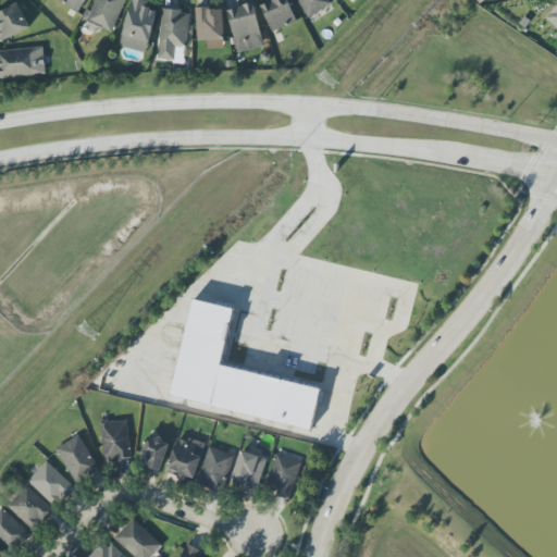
[(81,13),(87,0),(56,0),(81,13)]
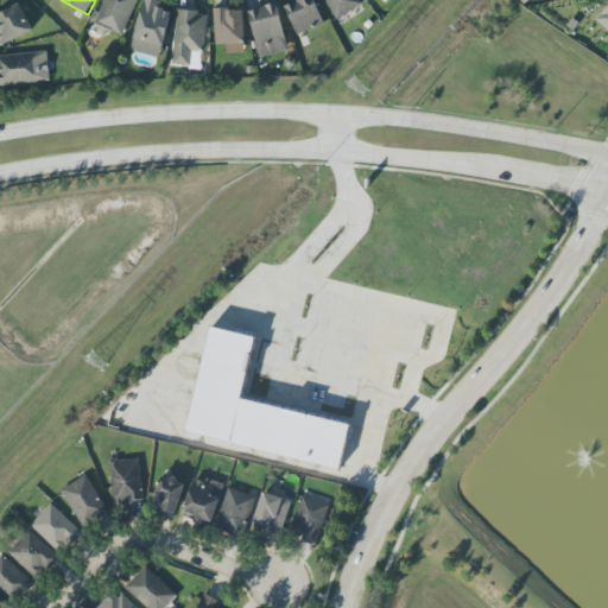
[(137,0),(103,0),(94,25),(122,36),(137,0)]
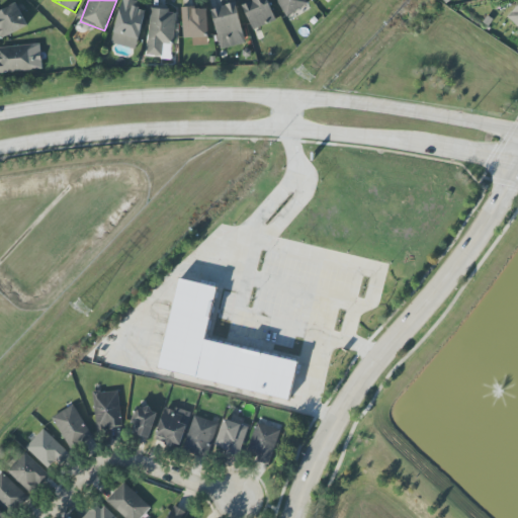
[(145,9),(132,6),(132,0),(121,0),(112,45),(137,50),(145,9)]
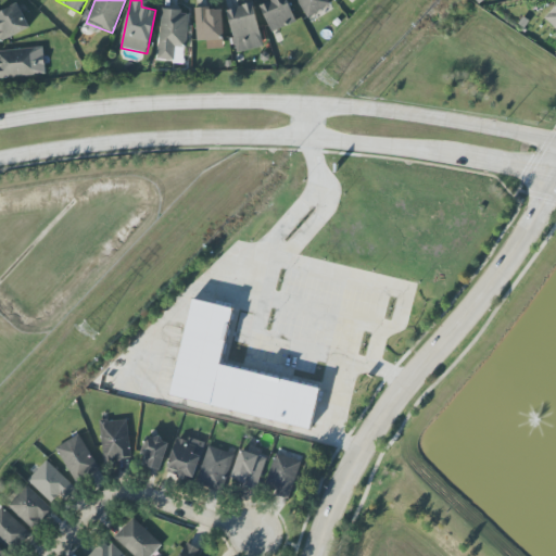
[(270,0),(272,1),(261,5),(272,32),(297,23),(288,0),(270,0)]
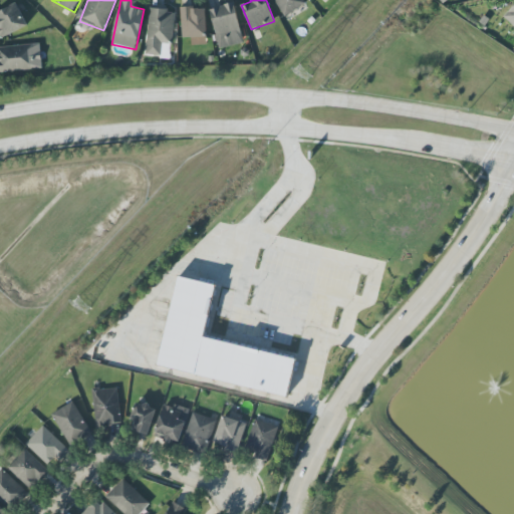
[(274,0),(285,17),(306,4),(303,0),(274,0)]
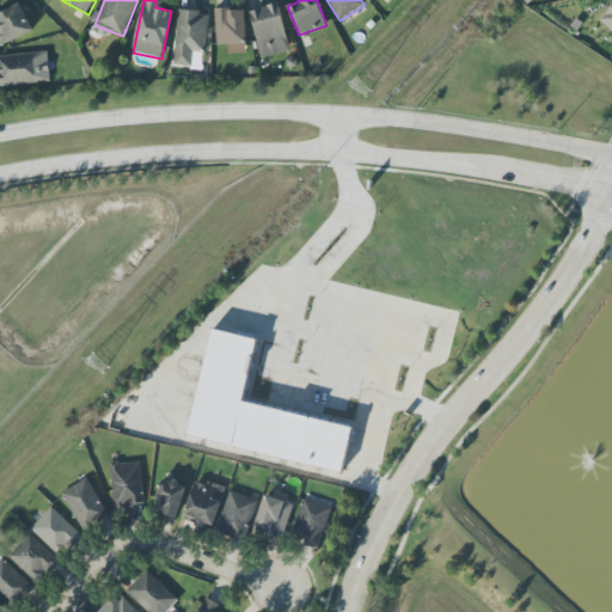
[(0,46),(34,31),(20,4),(0,13),(0,46)]
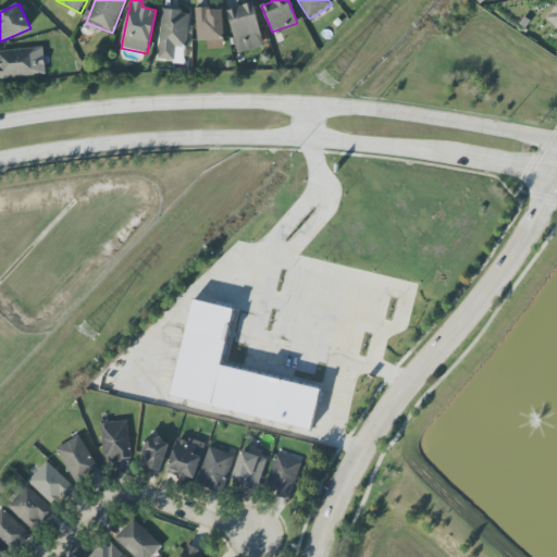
[(237,52),(264,47),(255,3),(227,10),(237,52)]
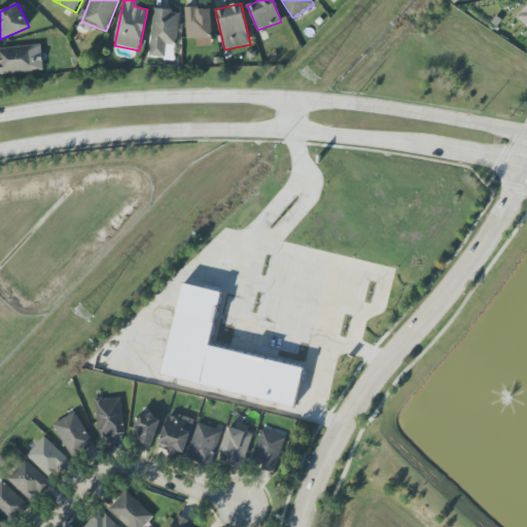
[(526,27),(526,4),(516,18),(526,27)]
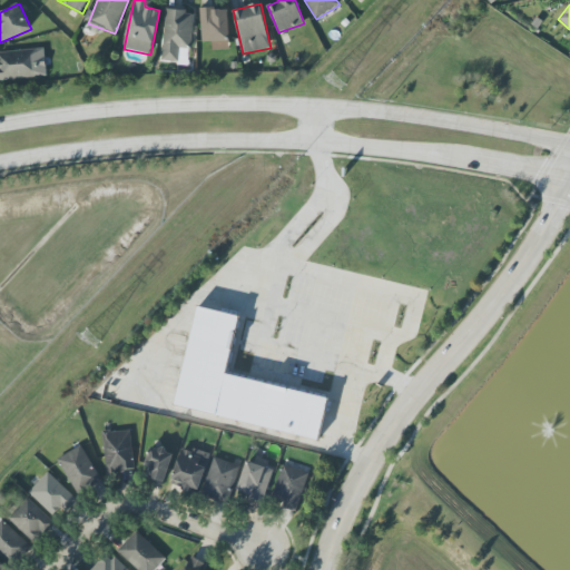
[(229,50),(227,8),(200,10),(202,42),(212,42),(212,50),(229,50)]
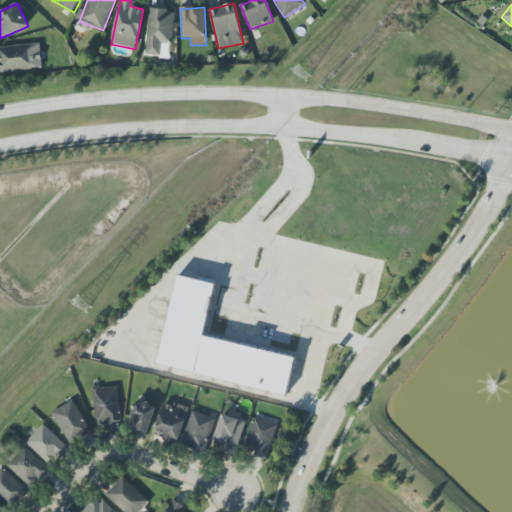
[(145,54),(171,55),(173,10),(148,9),(145,54)]
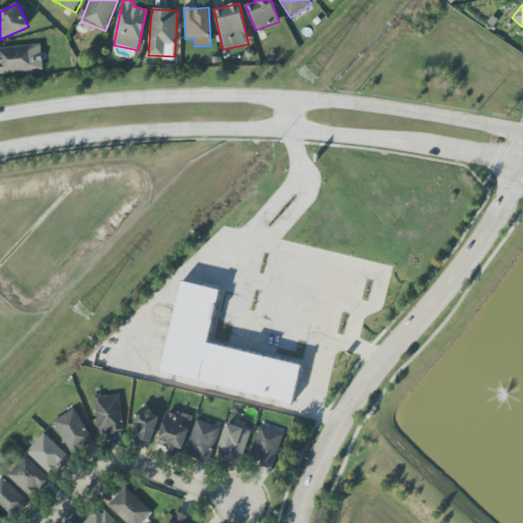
[(0,48),(0,74),(43,70),(40,44),(0,48)]
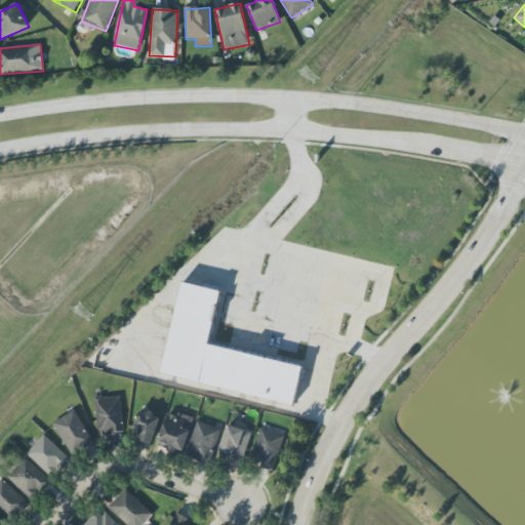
[(209,348),(219,290),(179,283),(162,377),(295,403),(303,365),(209,348)]
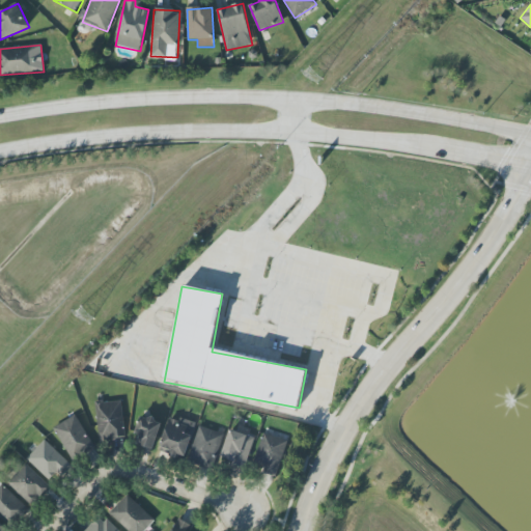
[(120,399),(94,403),(100,441),(126,437),(120,399)]
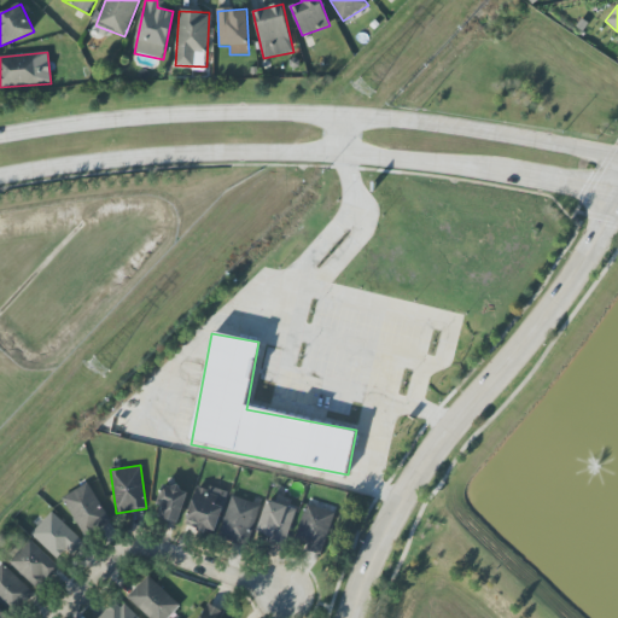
[(83,536),(110,522),(88,483),(63,497),(83,536)]
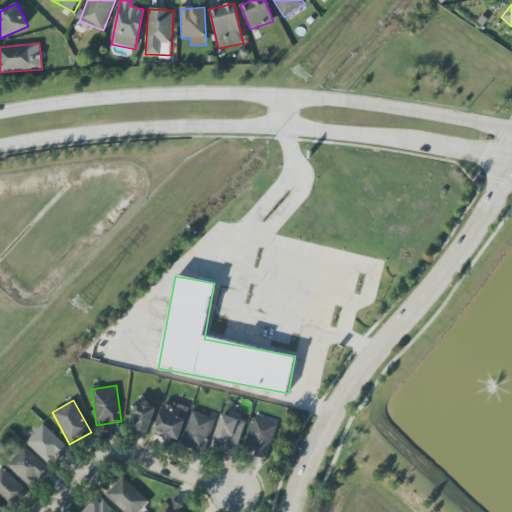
[(134,401),(130,419),(134,420),(132,429),(149,433),(155,406),(134,401)]
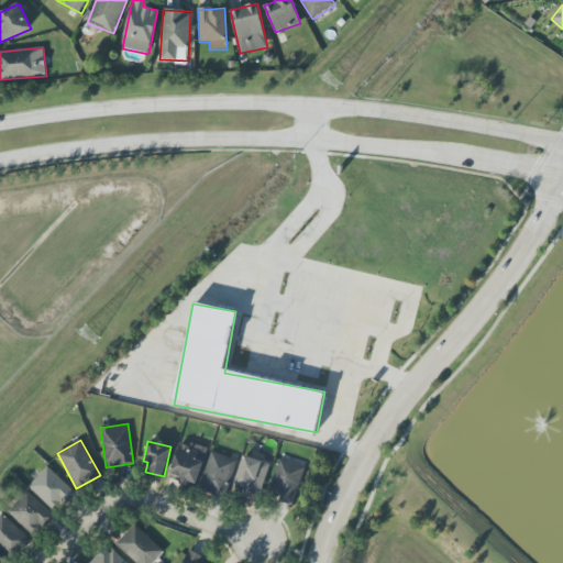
[(195,486),(208,449),(190,443),(189,446),(179,443),(168,476),(195,486)]
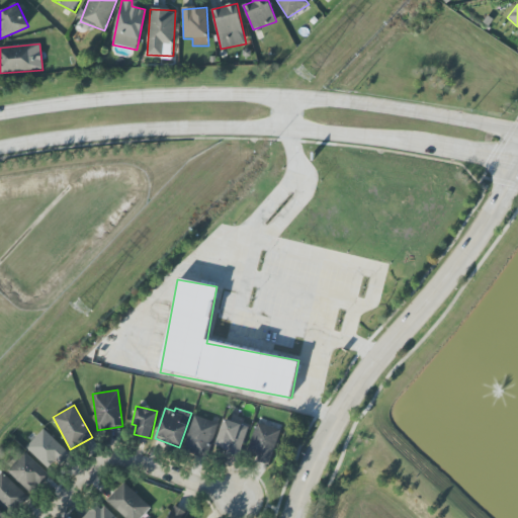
[(218,423),(193,416),(183,451),(206,458),(218,423)]
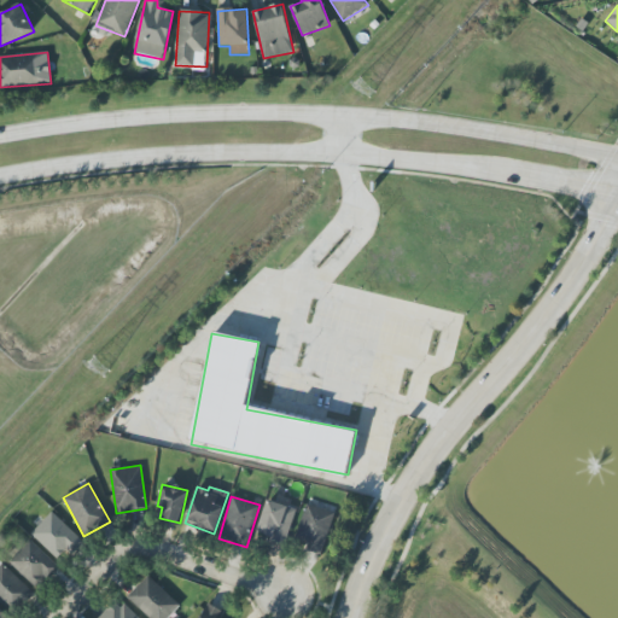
[(296,509),(267,500),(256,535),(285,544),(296,509)]
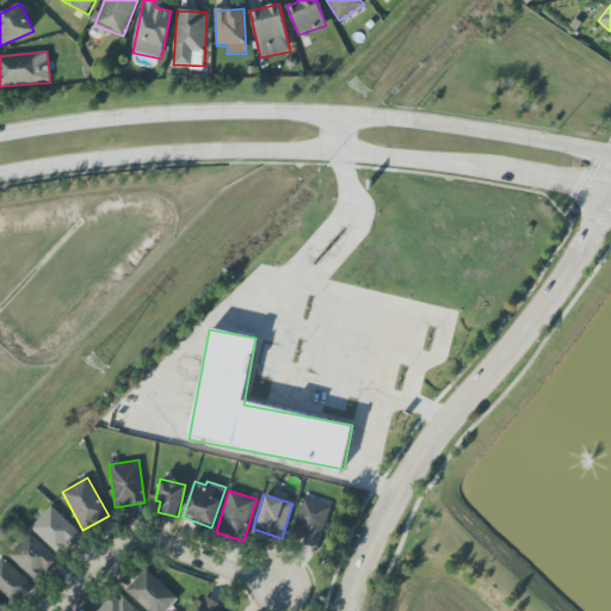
[(292,534),(304,537),(302,544),(320,549),(331,506),(302,499),(292,534)]
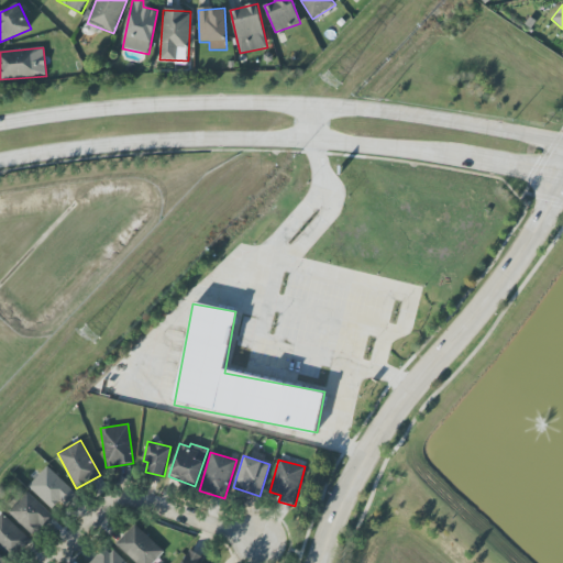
[(59,501),(64,506),(76,493),(46,466),(28,487),(53,509),(59,501)]
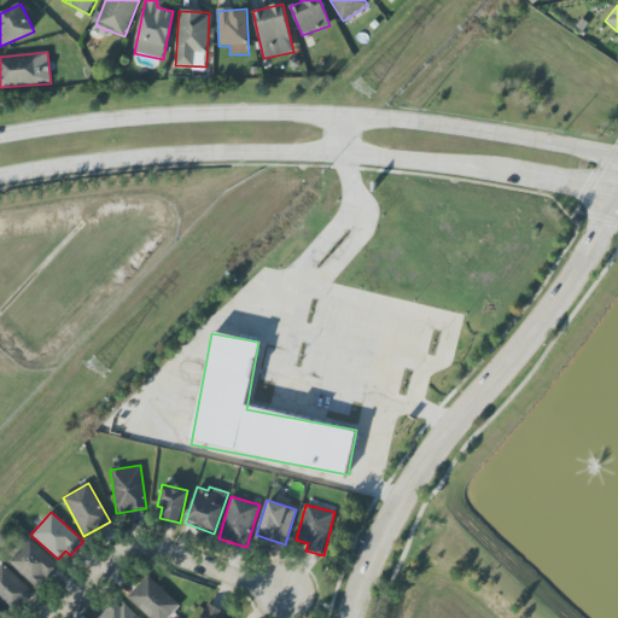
[(9,563),(38,590),(58,567),(30,540),(9,563)]
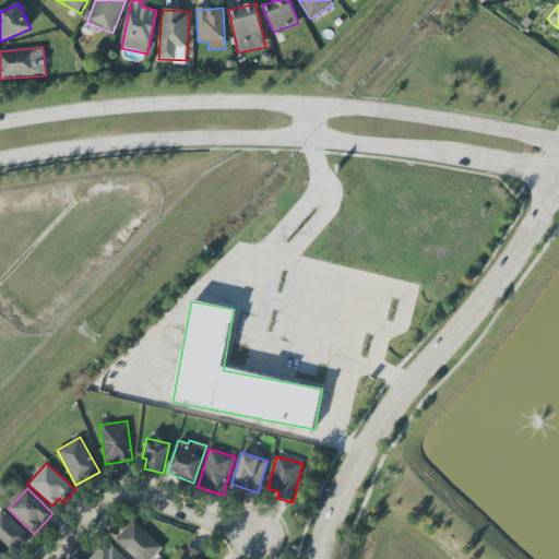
[(0,511),(0,544),(11,556),(30,536),(2,510),(0,511)]
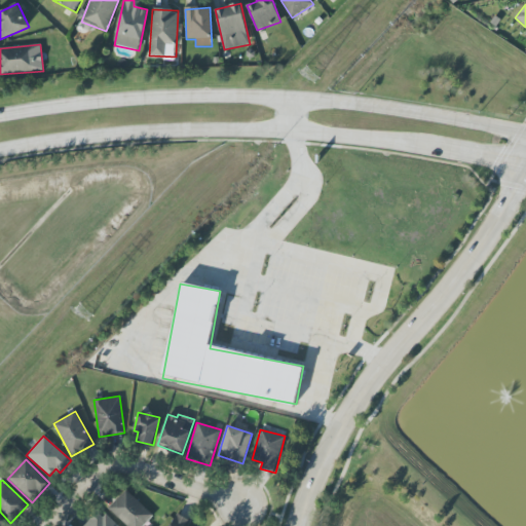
[(143,525),(153,515),(125,490),(108,509),(127,525),(143,525)]
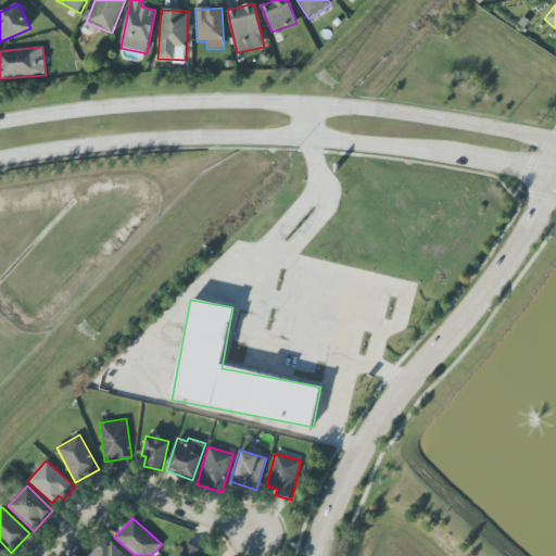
[(122,555),(104,539),(88,555),(122,555)]
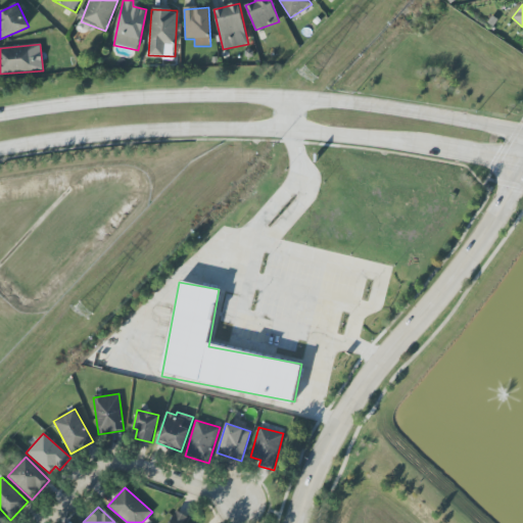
[(184,522),(187,517),(174,511),(168,522),(184,522)]
